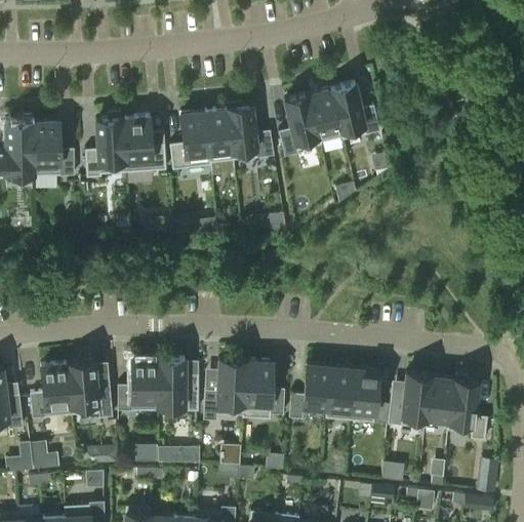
[(343,136),(341,136),(343,138),(379,130),(373,105),(361,107),(355,82),(331,88),(343,136)]
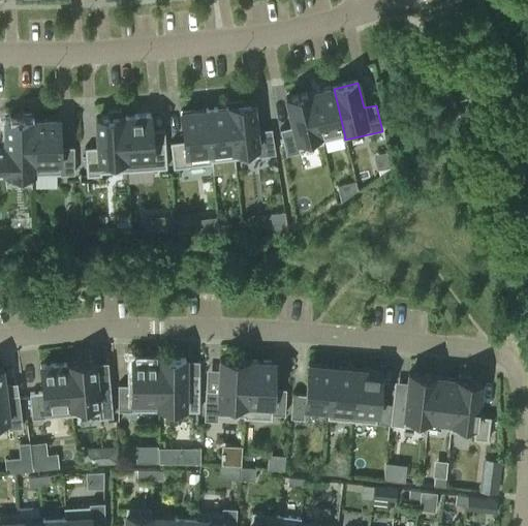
[(323,143),(344,137),(345,137),(334,89),(311,94),(322,143),(323,143)]
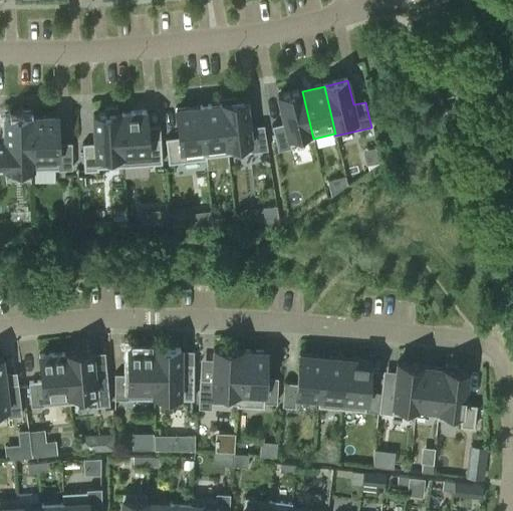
[(313,139),(302,91),(278,96),(285,124),(273,128),(278,152),(291,149),(291,147),(315,141),(314,139),(313,139)]
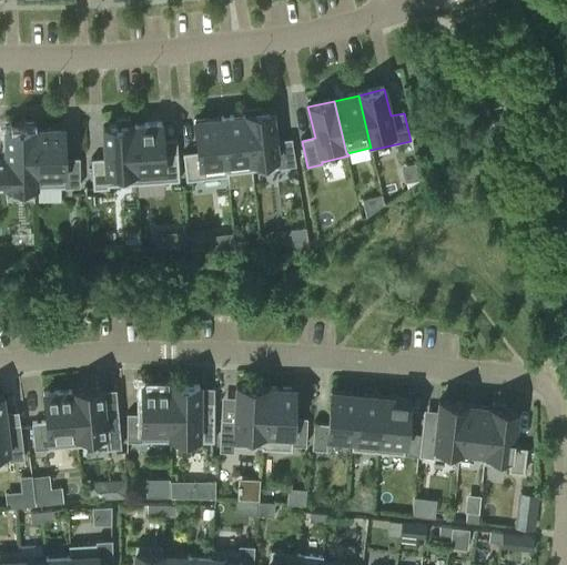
[(247,117),(246,117),(253,173),(295,168),(292,141),(276,142),(273,113),(262,114),(262,110),(247,112),(247,117)]
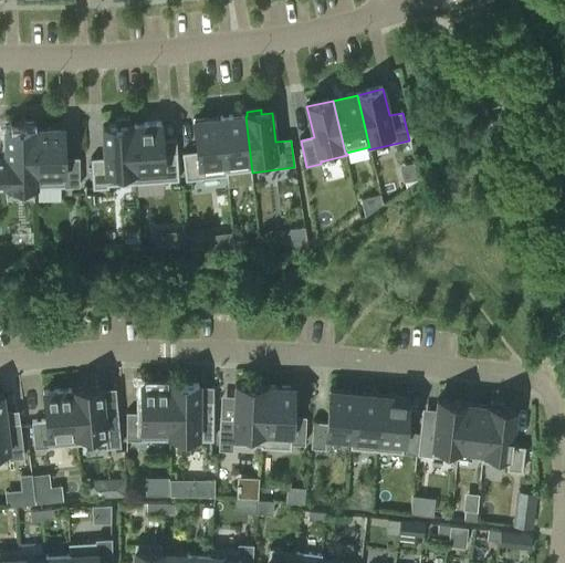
[(252,173),(246,116),(220,118),(227,175),(228,175),(252,173)]
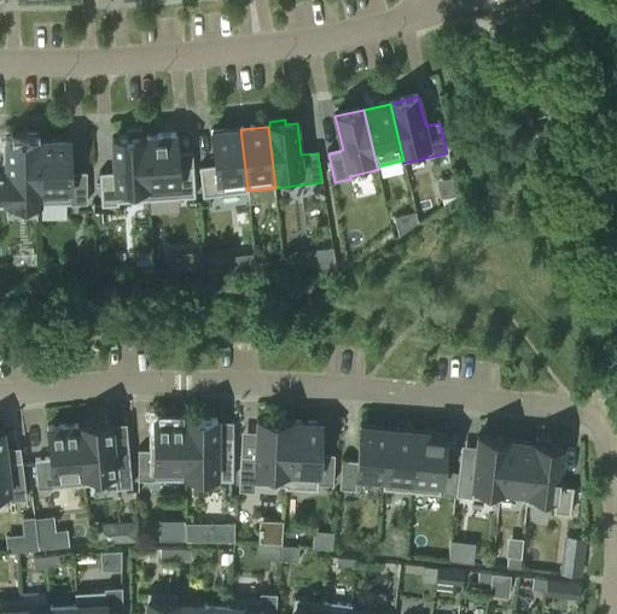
[(203,199),(249,193),(249,191),(248,191),(240,129),(211,133),(215,167),(199,168),(203,199)]
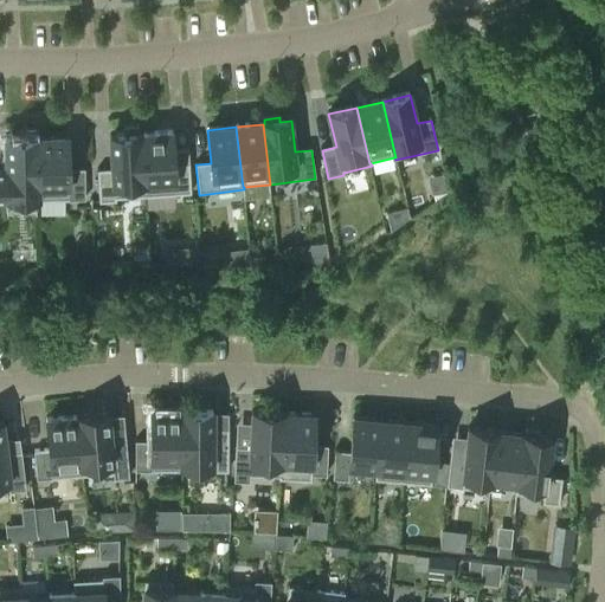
[(116,200),(146,198),(142,135),(139,135),(139,128),(126,129),(126,136),(110,137),(113,170),(98,172),(100,204),(117,202),(116,200)]
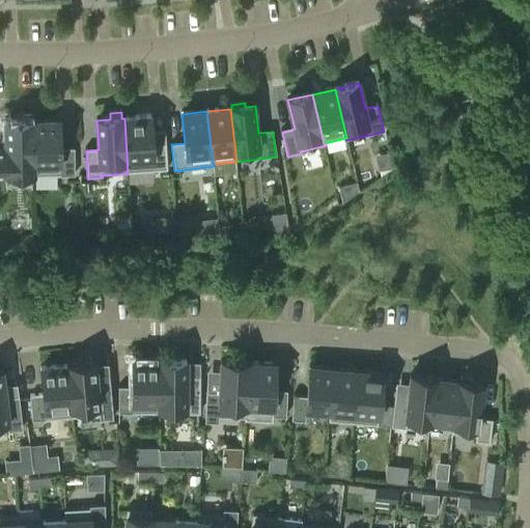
[(151,116),(124,118),(128,173),(168,171),(166,145),(154,146),(151,116)]
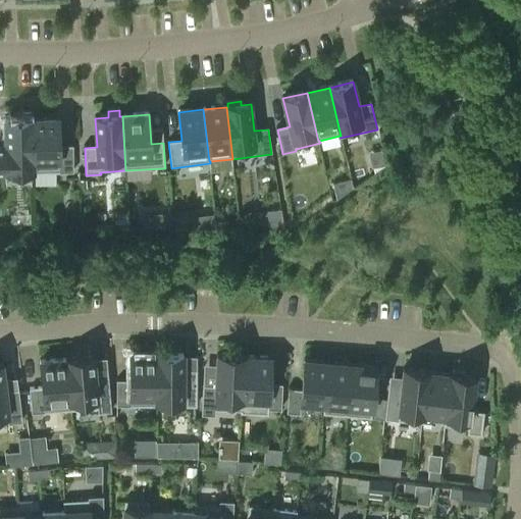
[(59,119),(32,120),(33,172),(34,172),(34,174),(73,173),(73,147),(59,147),(59,119)]
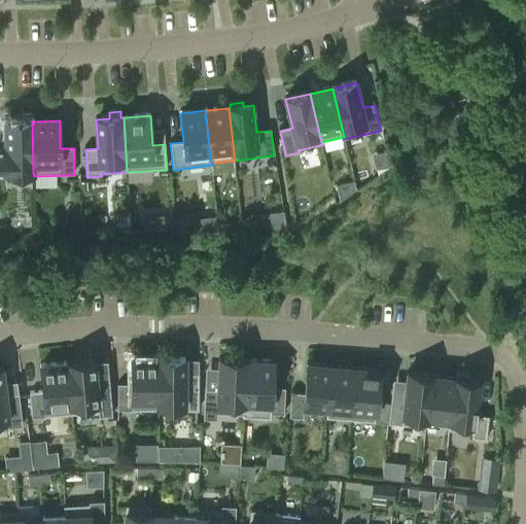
[(33,174),(32,121),(5,121),(5,148),(0,147),(0,172),(8,173),(8,174),(33,174)]
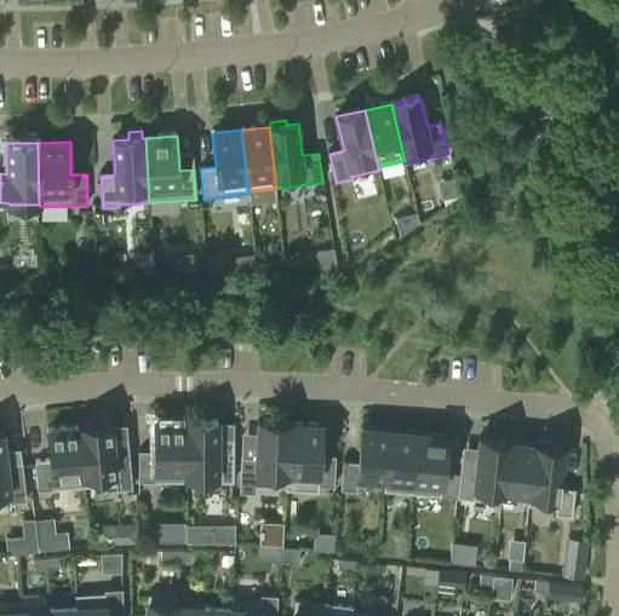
[(420,225),(418,214),(396,220),(401,239),(420,225)]
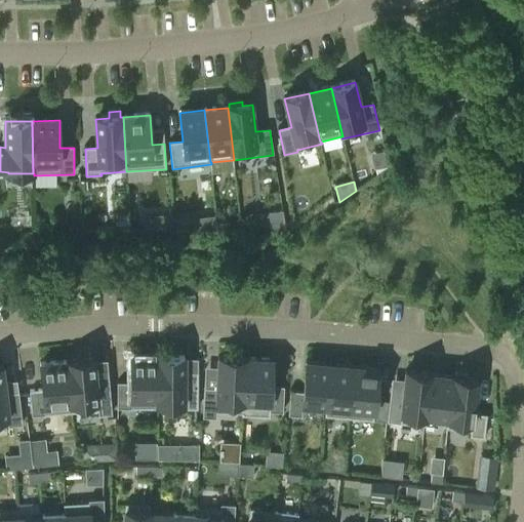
[(283,212),(274,213),(275,229),(286,229),(283,212)]
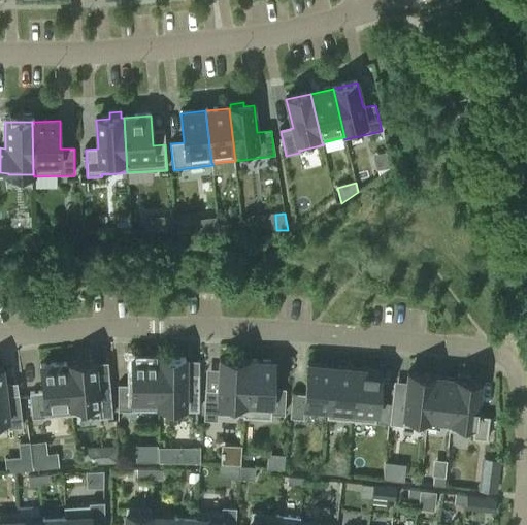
[(174,218),(161,219),(162,233),(175,233),(174,218)]
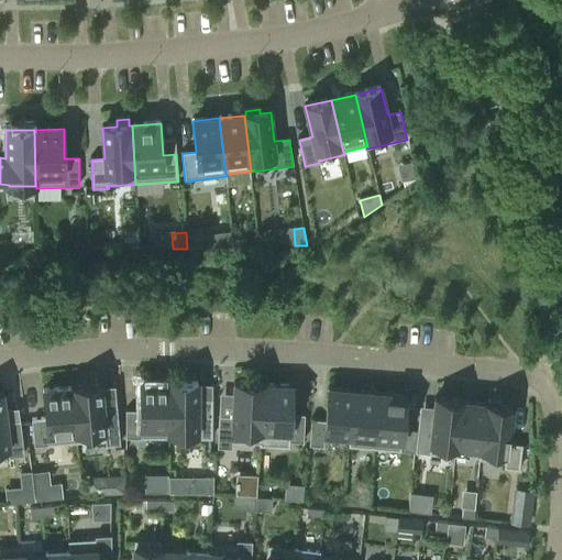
[(233,251),(232,234),(223,234),(224,250),(233,251)]
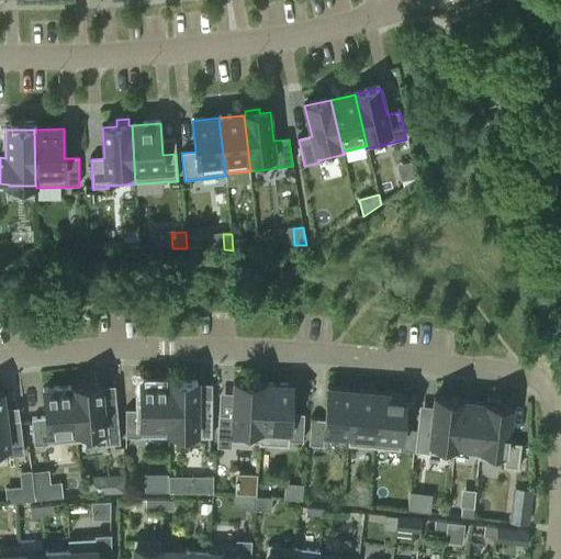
[(234,241),(234,250),(246,250),(246,242),(234,241)]
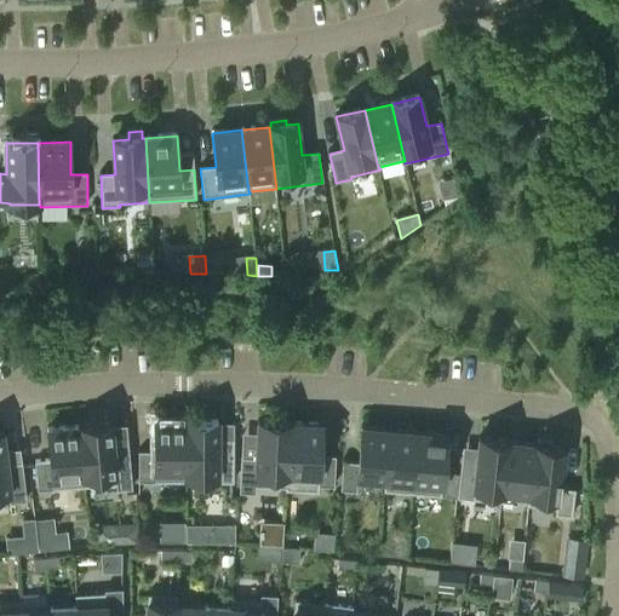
[(187,484),(187,421),(154,421),(154,453),(139,453),(139,483),(187,484)]
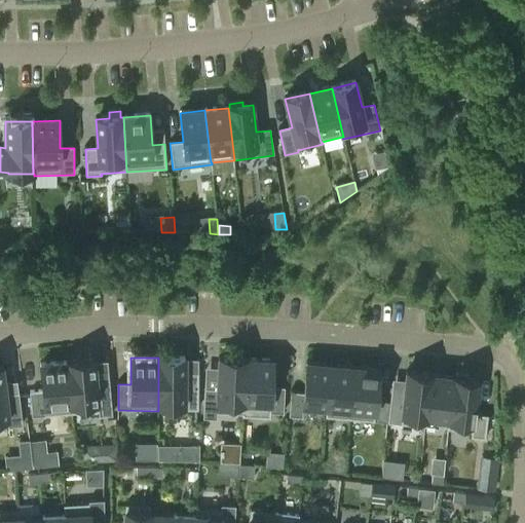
[(158,411),(198,411),(198,374),(185,374),(185,358),(158,358),(158,411)]
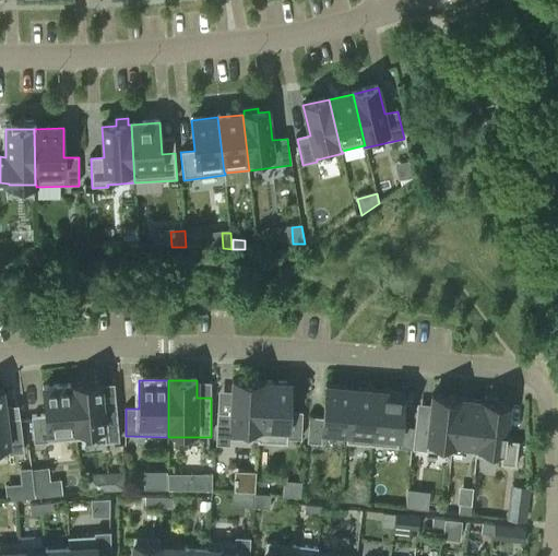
[(230,437),(258,439),(259,439),(262,382),(233,381),(232,415),(217,414),(216,446),(230,447),(230,437)]
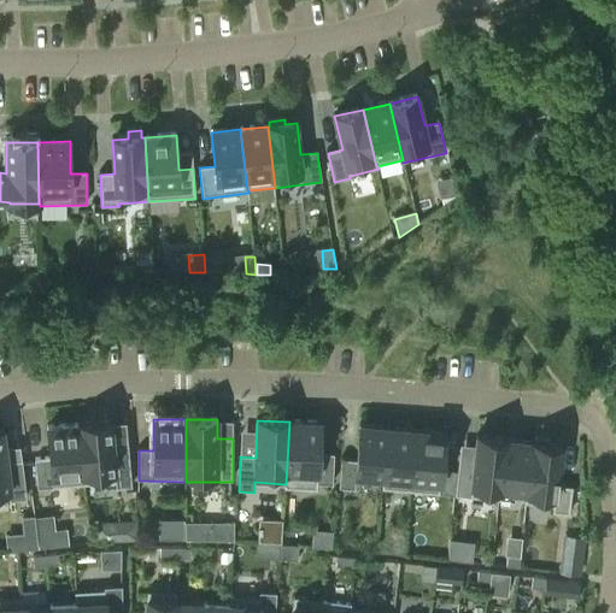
[(116,483),(117,489),(133,488),(129,447),(121,447),(121,446),(113,447),(111,422),(80,425),(84,485),(116,483)]
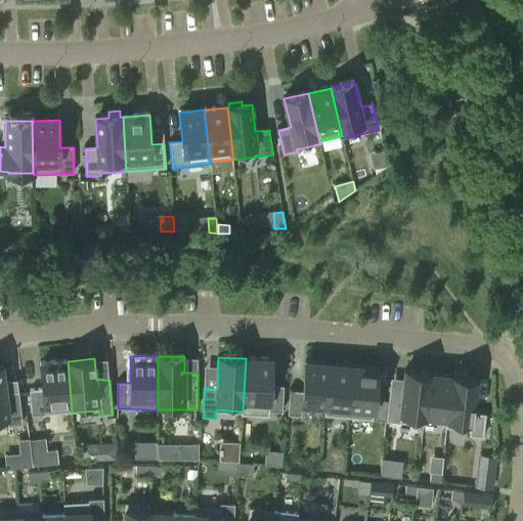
[(269,411),(282,413),(284,387),(271,386),(272,360),(246,358),(243,411),(242,411),(242,416),(269,418),(269,411)]
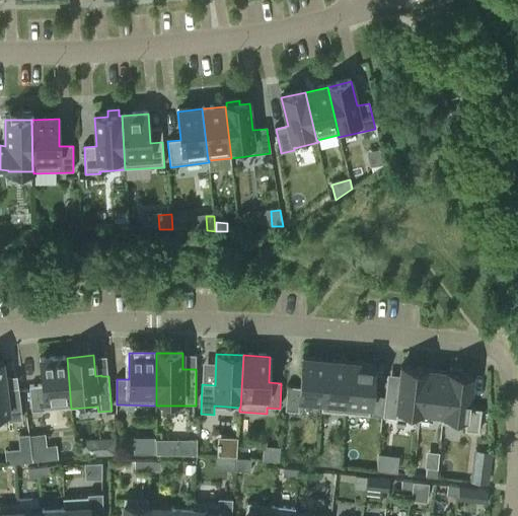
[(71,409),(67,358),(41,360),(43,386),(29,387),(32,413),(71,409)]
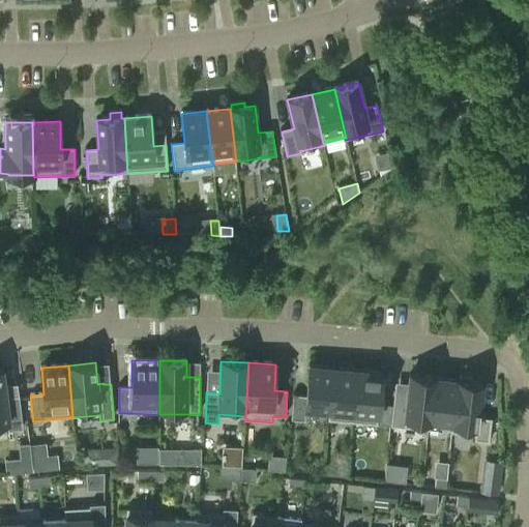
[(305,414),(328,416),(329,416),(334,369),(310,367),(306,397),(294,396),(291,420),(304,421),(305,414)]
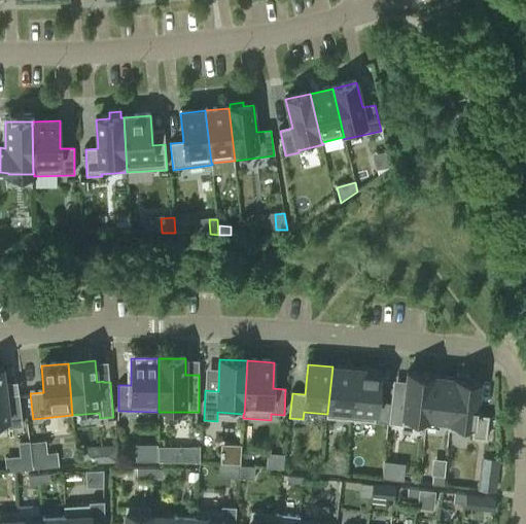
[(355,369),(332,367),(327,414),(326,414),(326,419),(351,421),(355,369)]
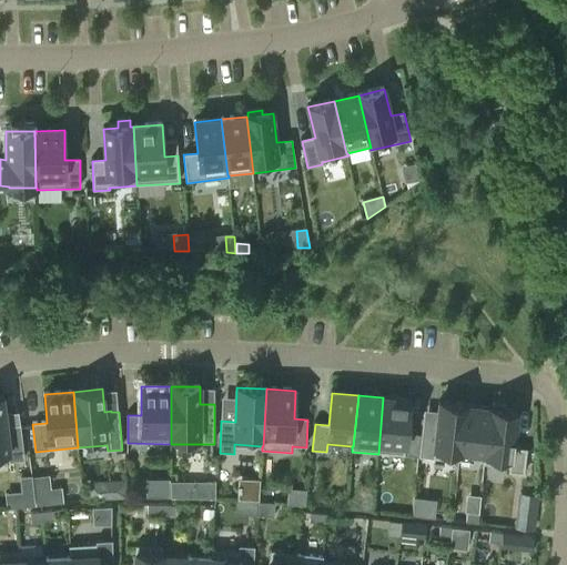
[(24,461),(20,425),(7,426),(3,396),(0,396),(0,460),(9,458),(9,463),(24,461)]
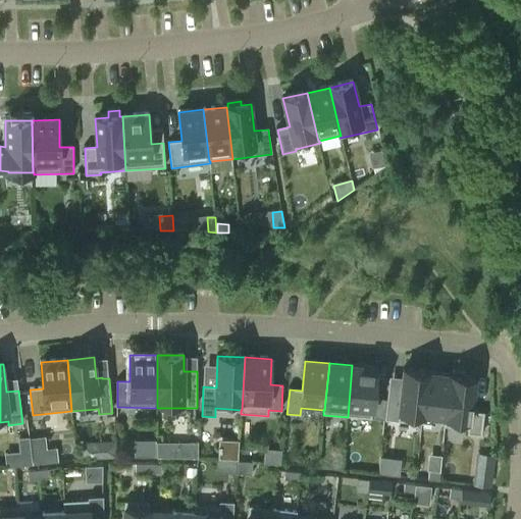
[(348,417),(372,419),(376,367),(352,365),(348,417)]
